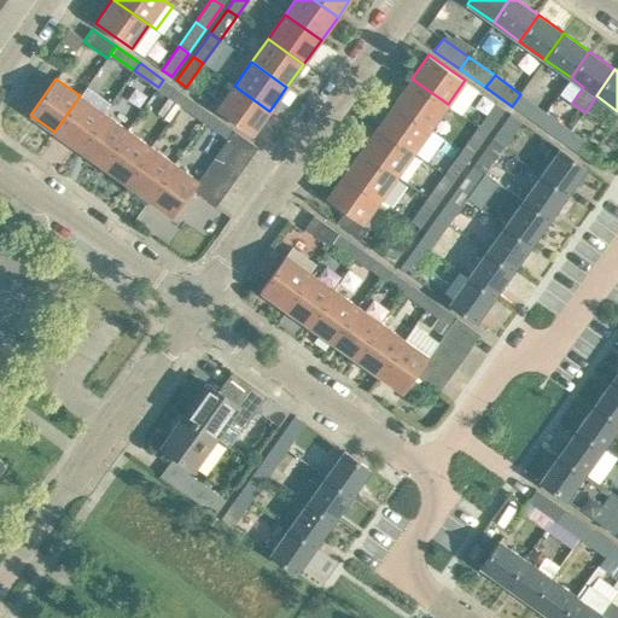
[(448,104),(412,79),(395,103),(430,128),(448,104)]
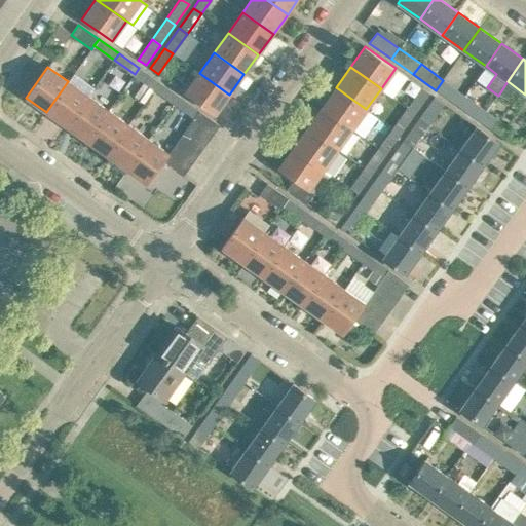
[(159,82),(139,68),(135,74),(154,89),(159,82)]
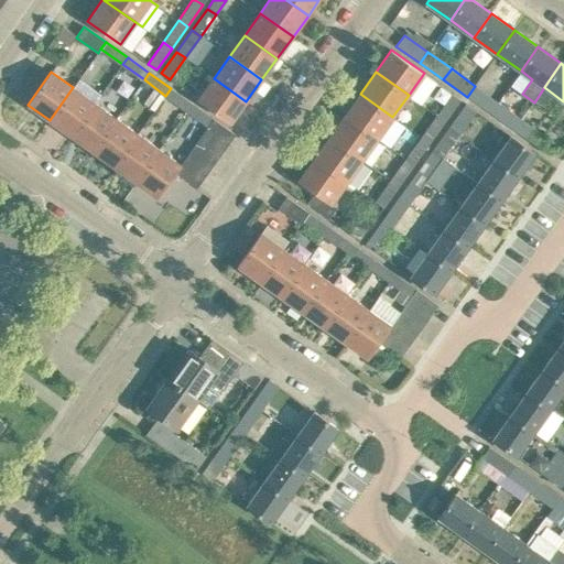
[(230,123),(246,101),(214,78),(198,99),(230,123)]
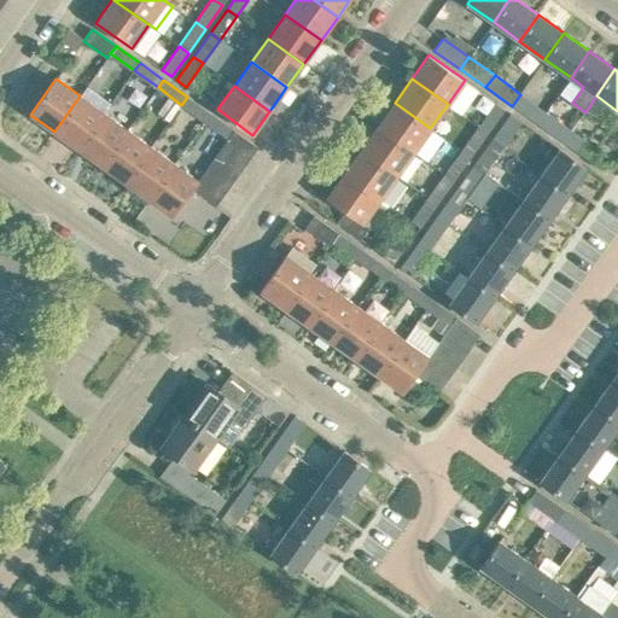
[(546,112),(520,94),(512,106),(537,124),(546,112)]
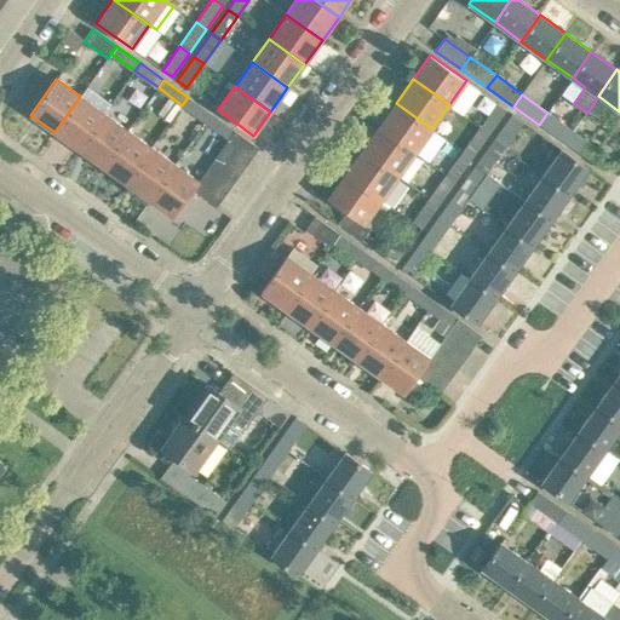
[(79,149),(104,113),(80,96),(55,132),(79,149)]
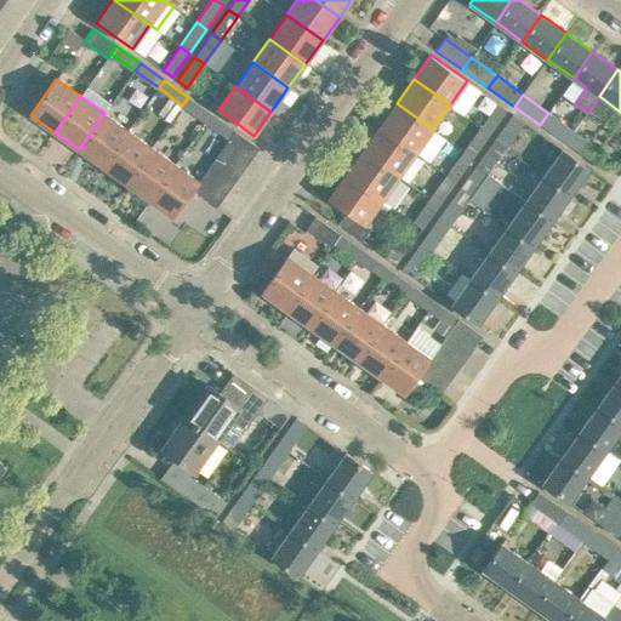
[(212,114),(188,97),(182,106),(206,123),(212,114)]
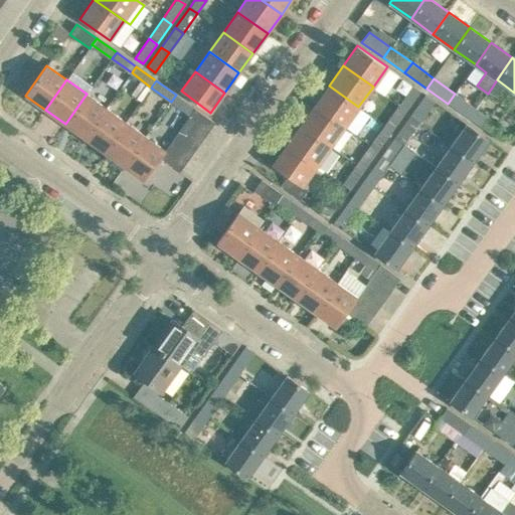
[(358,107),(329,86),(315,106),(344,126),(358,107)]
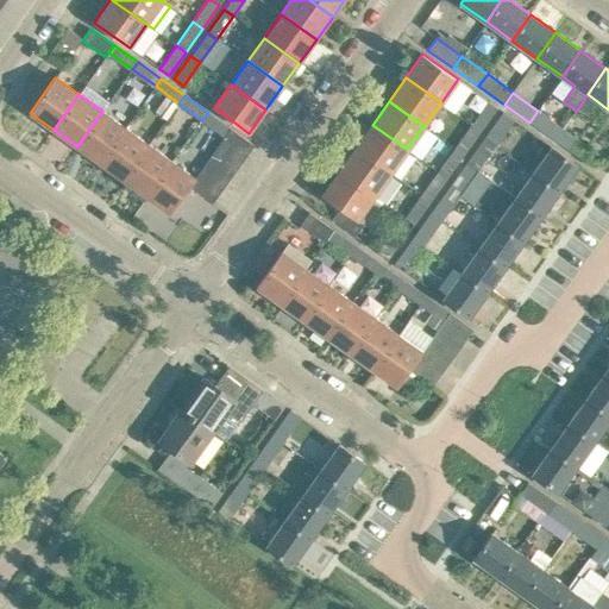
[(496,107),(487,101),(471,124),(479,130),(496,107)]
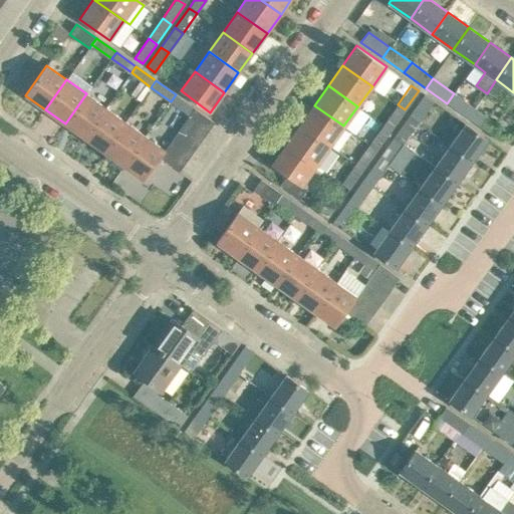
[(84,138),(106,107),(86,93),(65,123),(84,138)]
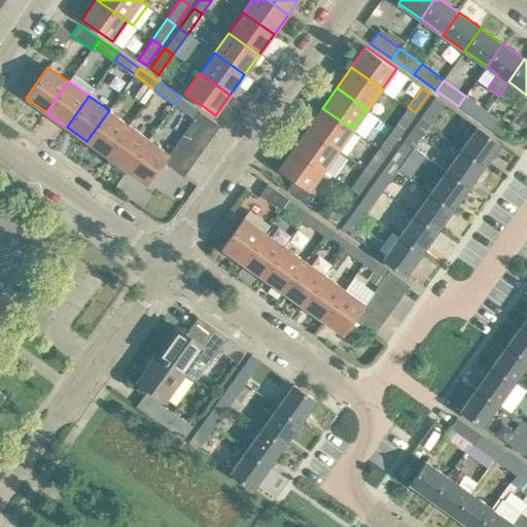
[(487,111),(465,96),(458,106),(480,121),(487,111)]
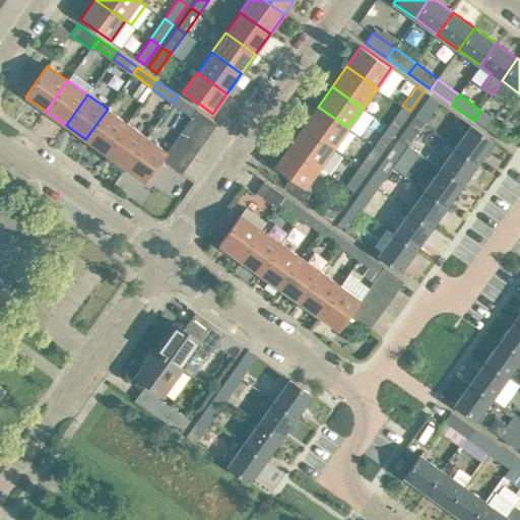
[(197,110),(178,95),(173,103),(193,117),(197,110)]
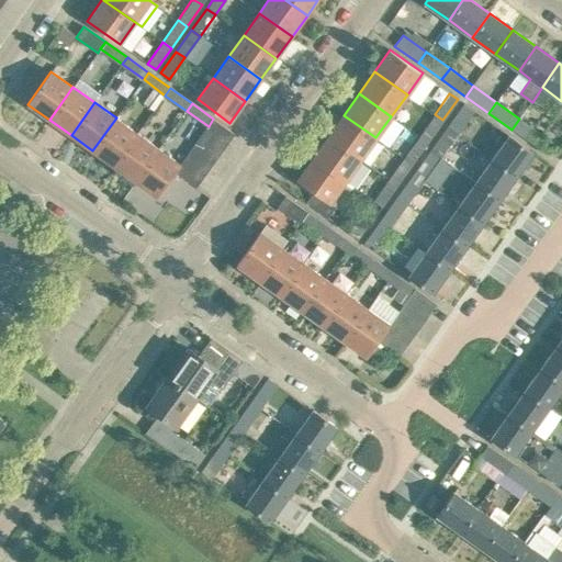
[(464,103),(448,126),(458,134),(475,111),(464,103)]
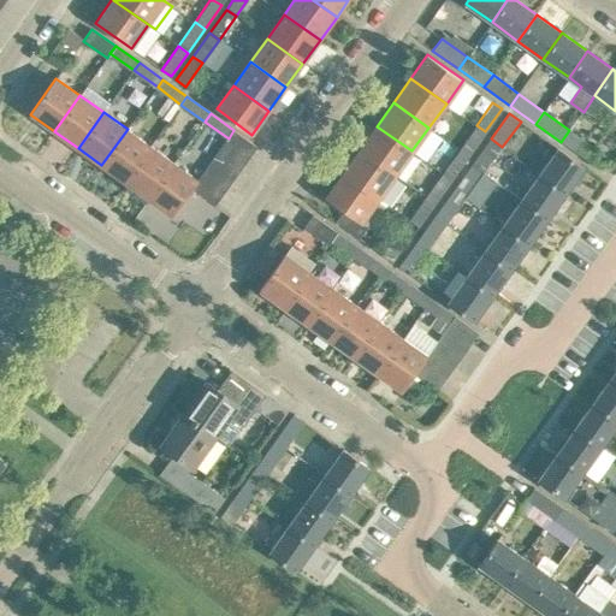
[(468,155),(485,131),(477,125),(458,149),(468,155)]
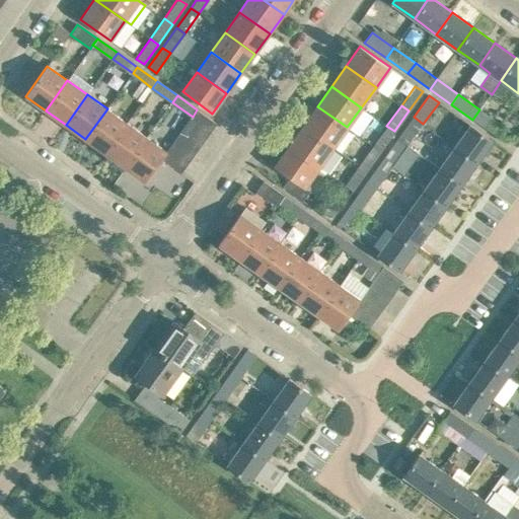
[(347,127),(317,106),(303,126),(332,147),(347,127)]
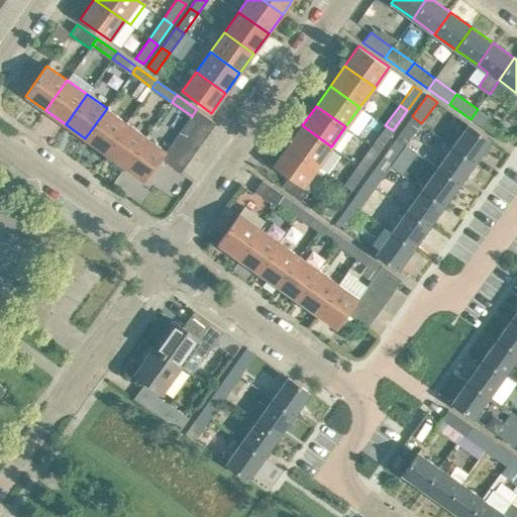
[(105,152),(126,122),(107,108),(85,138),(105,152)]
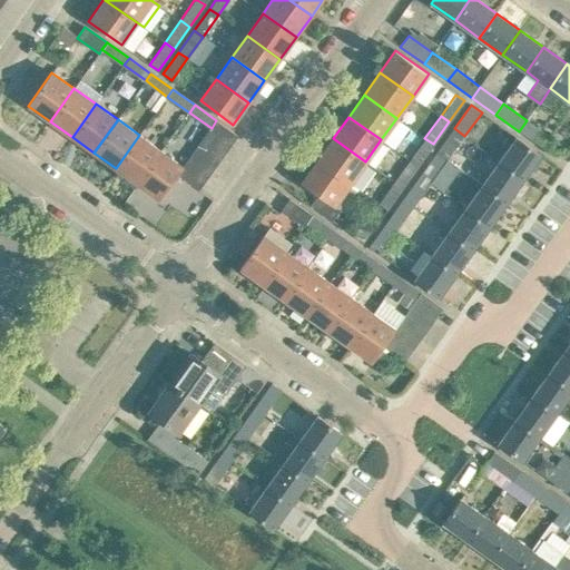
[(238,136),(216,120),(212,128),(208,131),(231,147),(238,136)]
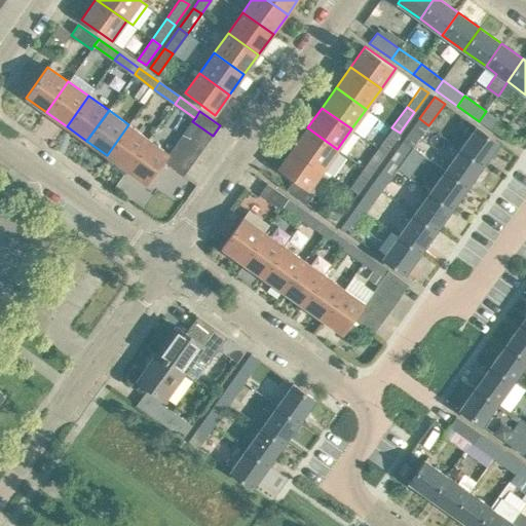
[(509,126),(493,115),(486,111),(479,121),(501,137),(509,126)]
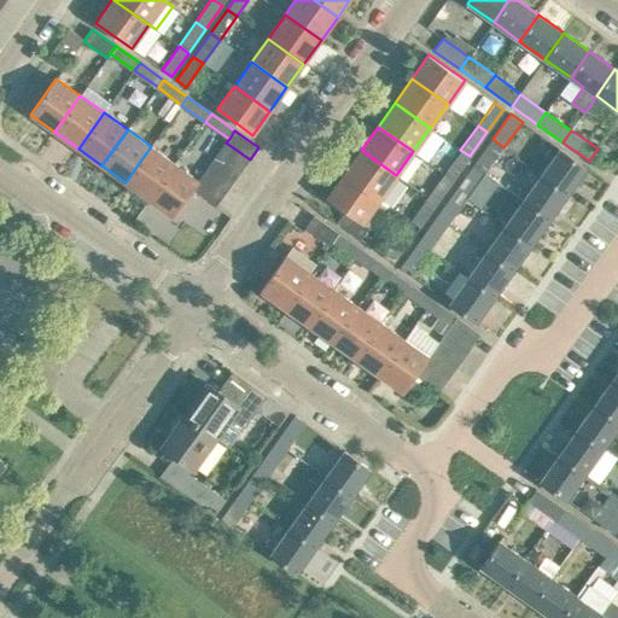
[(485,174),(503,147),(493,139),(473,165),(485,174)]
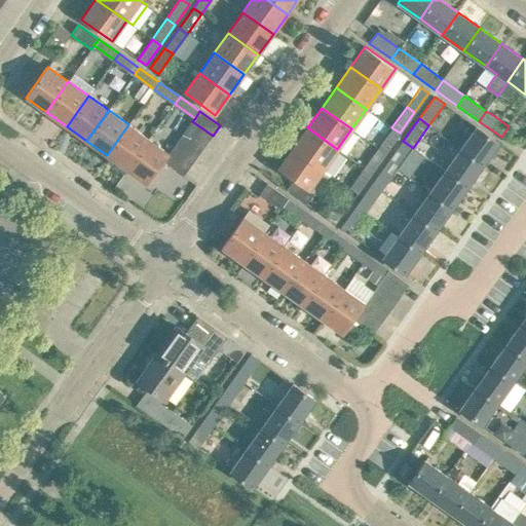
[(213,136),(192,121),(185,132),(205,145),(213,136)]
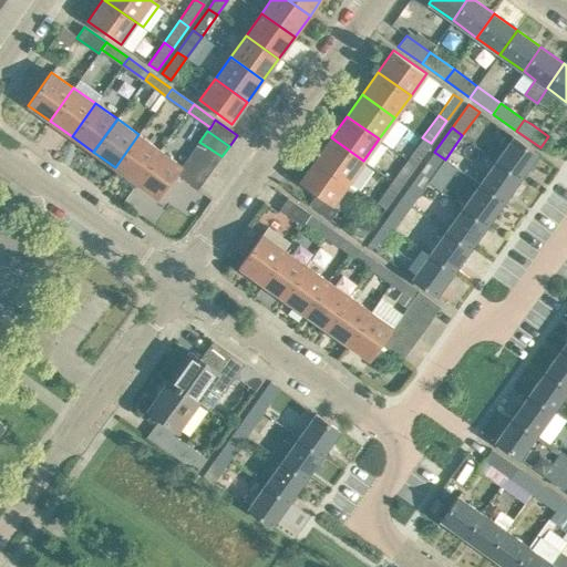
[(137,183),(161,151),(138,134),(115,167),(137,183)]
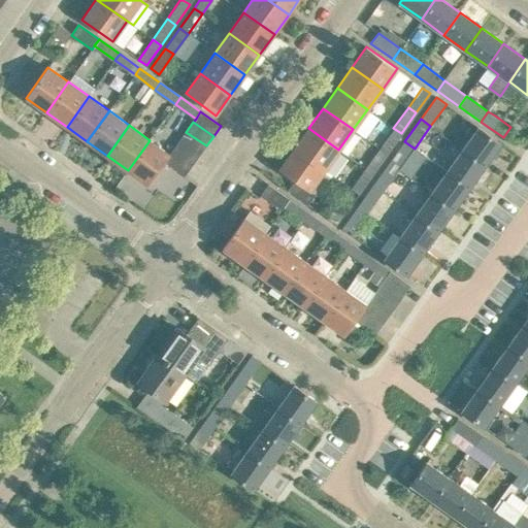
[(485,165),(501,143),(479,127),(462,150),(485,165)]
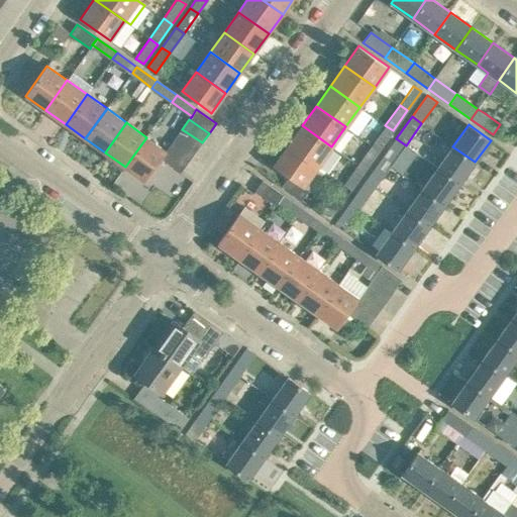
[(331,146),(302,125),(288,145),(317,167),(331,146)]
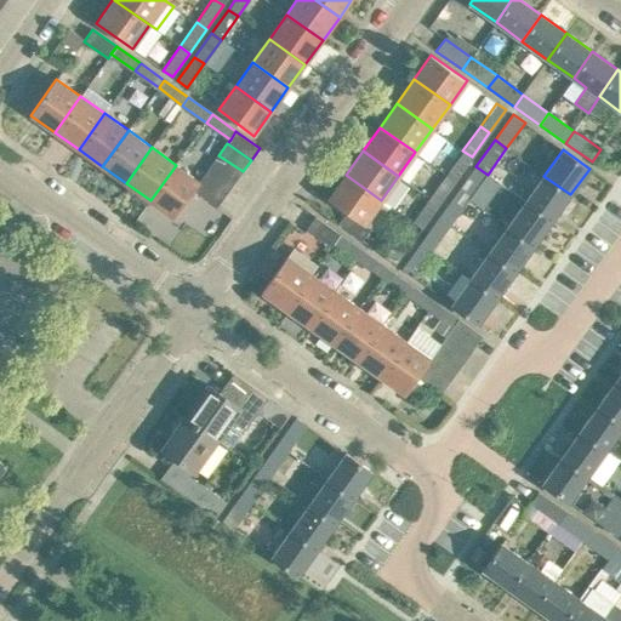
[(455,181),(472,157),(462,151),(445,174),(455,181)]
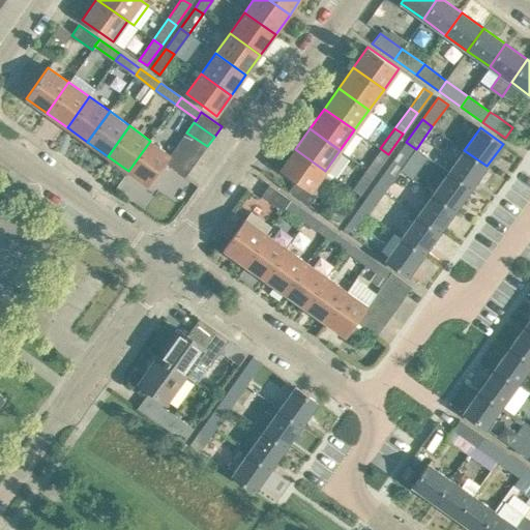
[(207,146),(186,133),(180,142),(200,156),(207,146)]
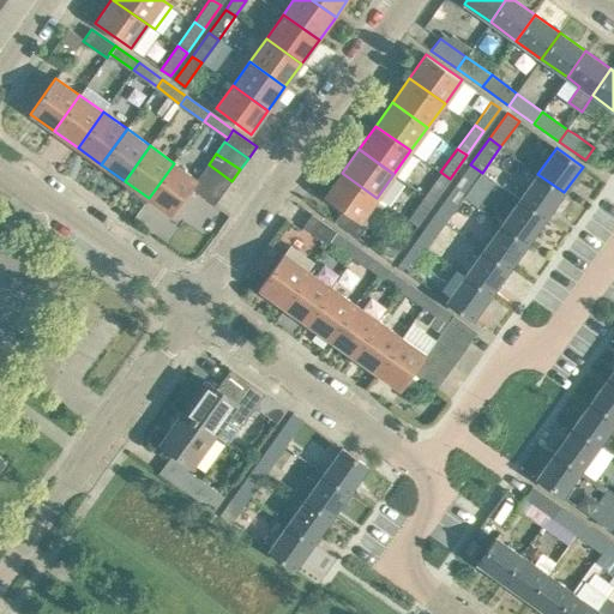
[(172,215),(192,187),(198,180),(174,163),(149,198),(172,215)]
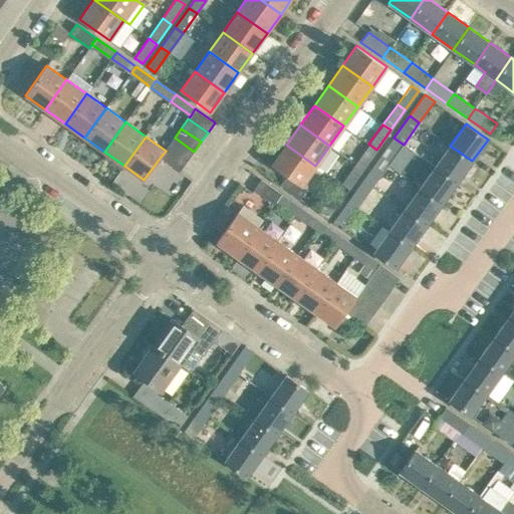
[(194,152),(175,138),(168,148),(187,162),(194,152)]
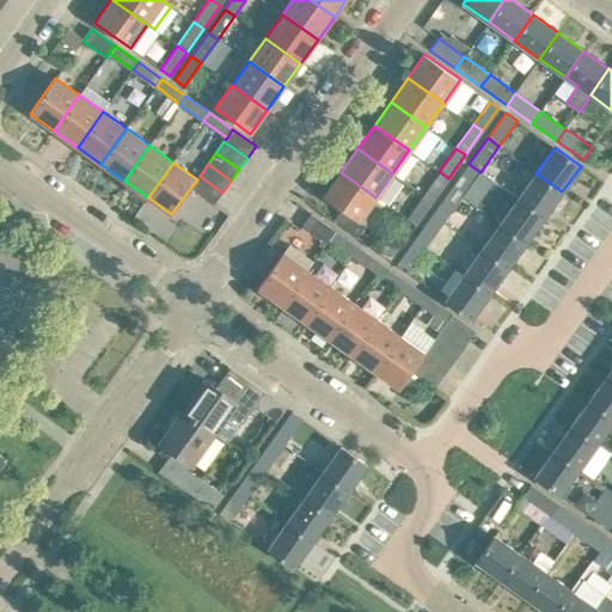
[(463,197),(481,172),(469,164),(451,189),(463,197)]
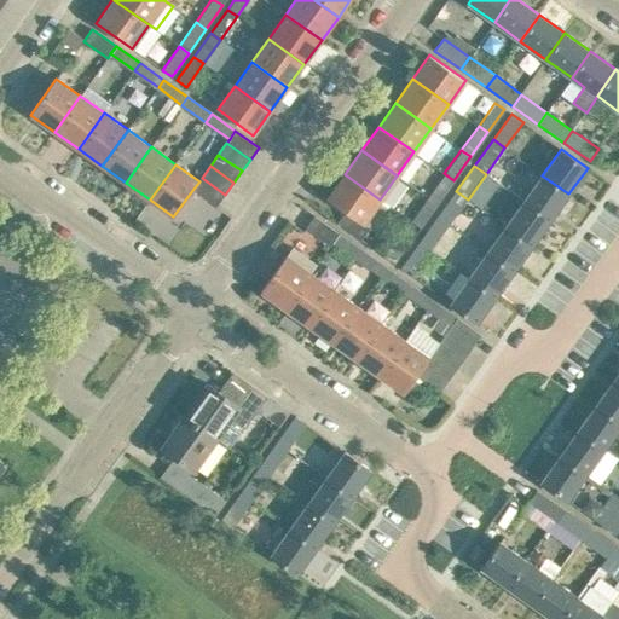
[(437,203),(453,180),(444,173),(427,197),(437,203)]
